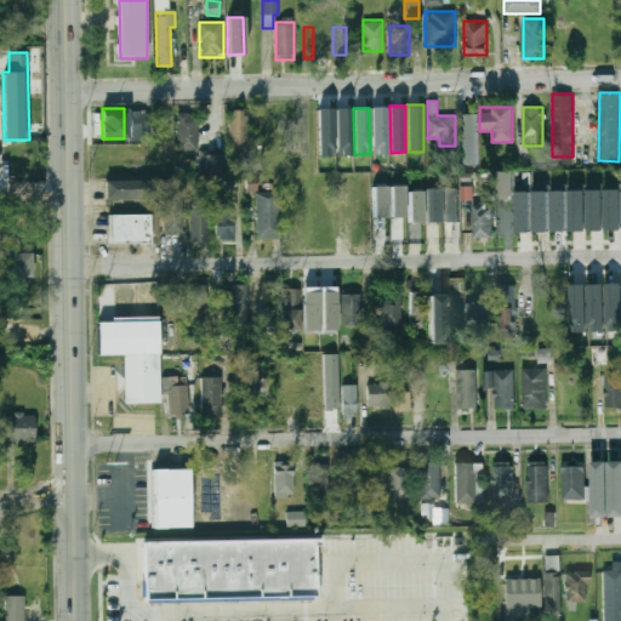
[(371,108),(387,108),(387,154),(372,155),(371,108)]
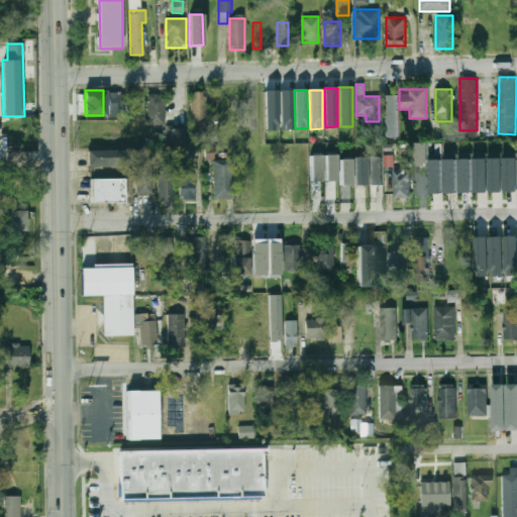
[(266,91),(277,91),(278,129),(266,130),(266,91)]
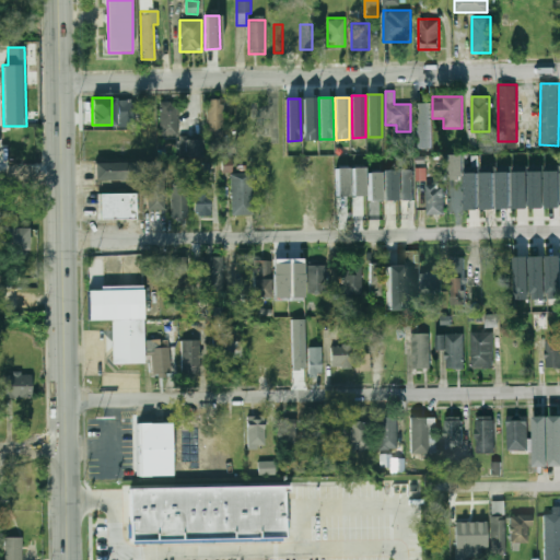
[(316,140),(304,140),(304,98),(316,98),(316,140)]
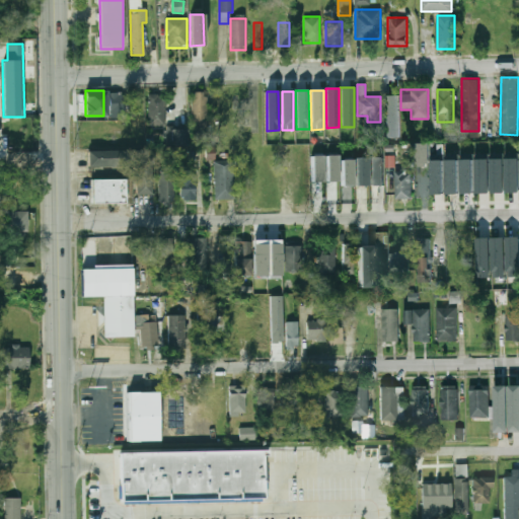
[(109,92),(109,119),(125,119),(125,92),(109,92)]
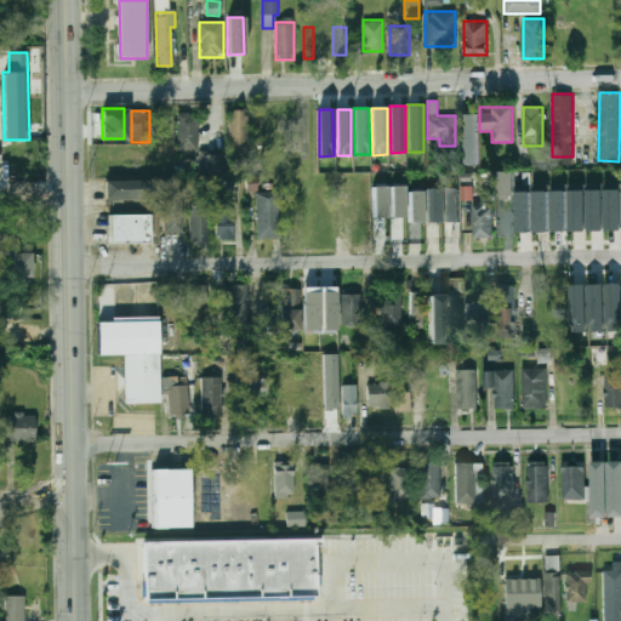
[(246,110),(229,110),(229,153),(246,153),(246,110)]
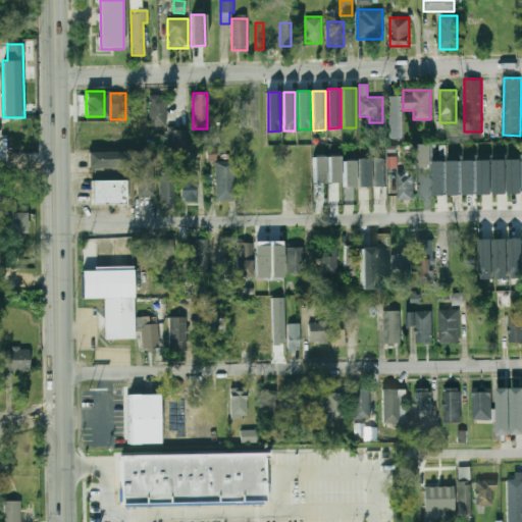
[(149,127),(165,127),(165,95),(149,95),(149,127)]
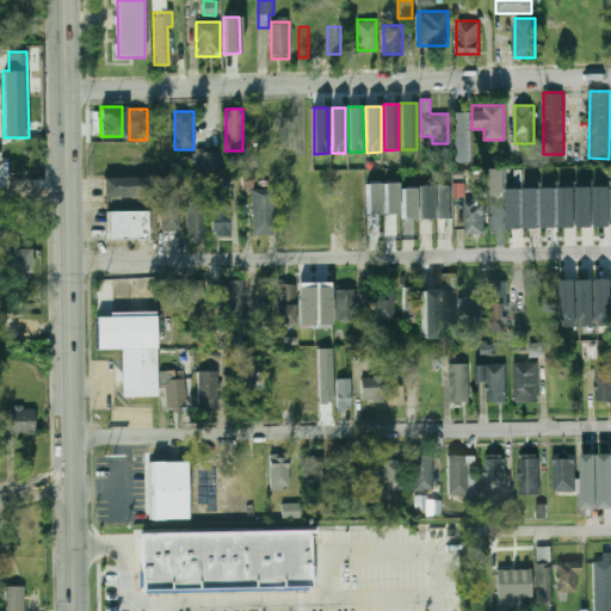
[(456,161),(455,111),(468,111),(469,161),(456,161)]
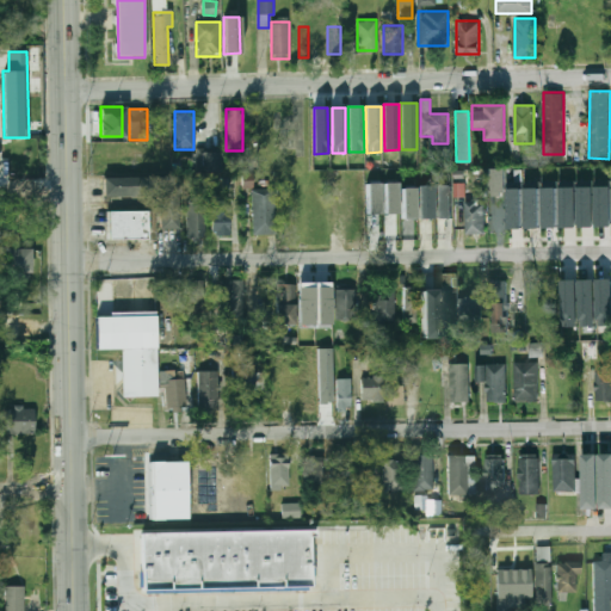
[(222,152),(197,152),(197,171),(222,171),(222,152)]
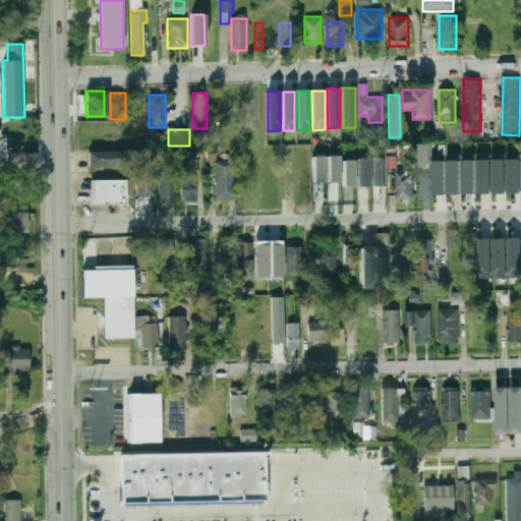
[(430,164),(430,147),(416,147),(416,164),(430,164)]
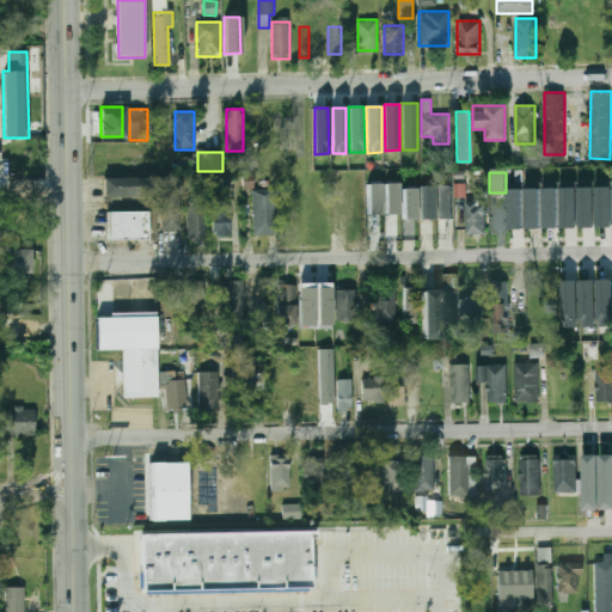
[(103,177),(103,197),(158,197),(159,230),(178,228),(178,177),(103,177)]
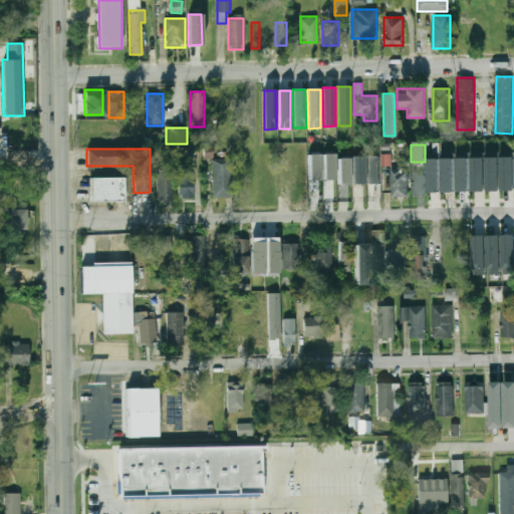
[(308,154),(321,154),(321,180),(308,180),(308,154)]
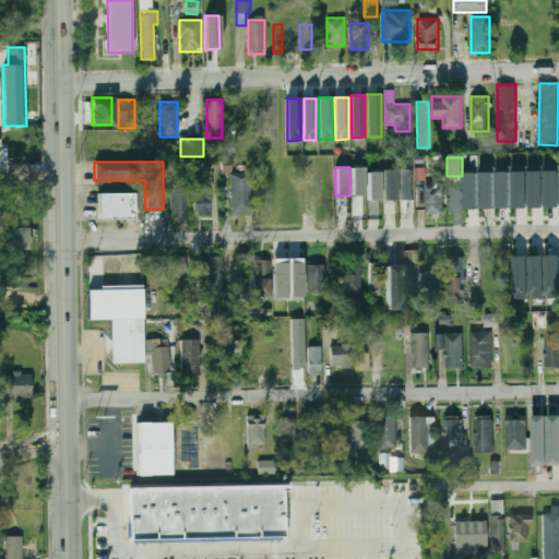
[(365,195),(352,195),(352,167),(365,167),(365,195)]
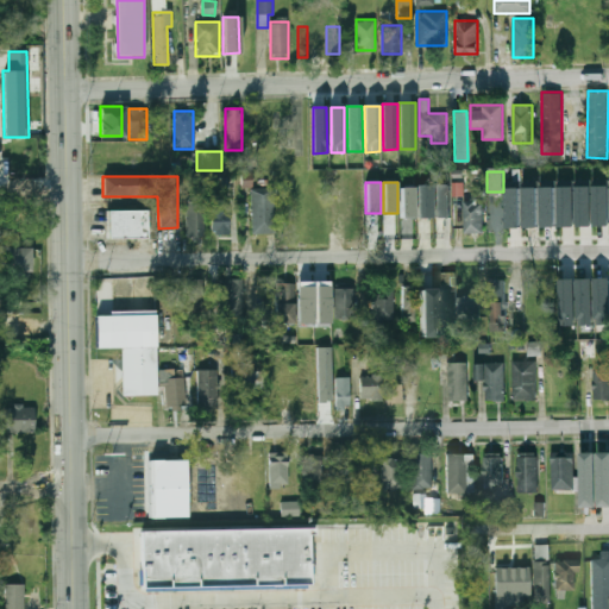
[(559,226),(573,225),(573,184),(558,186),(559,226)]
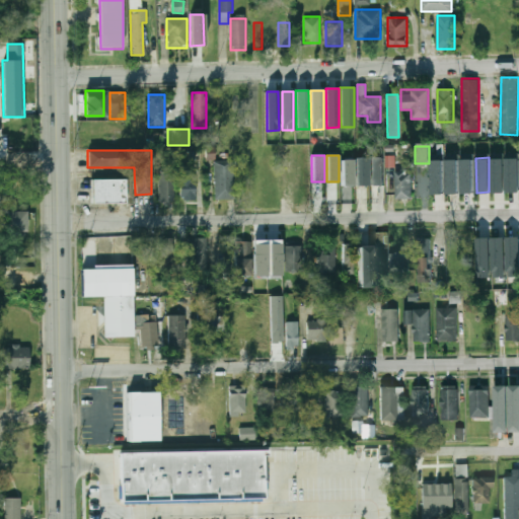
[(492,193),(504,192),(504,157),(491,158),(492,193)]
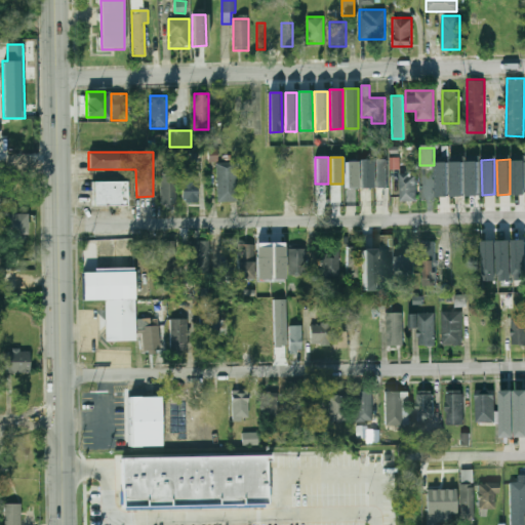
[(513,194),(524,194),(524,159),(512,159),(513,194)]
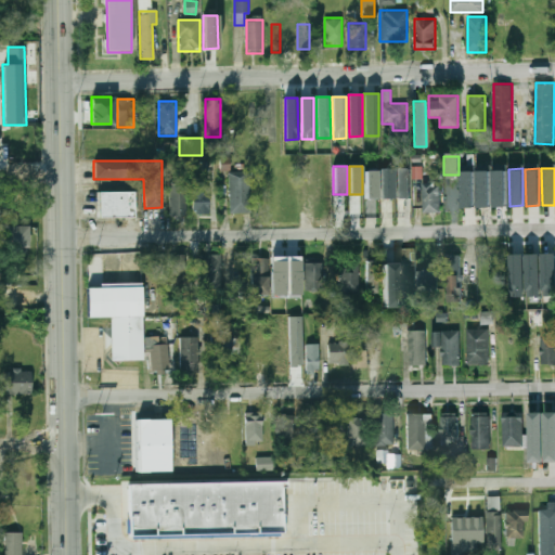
[(381,169),(394,169),(395,198),(381,198),(381,169)]
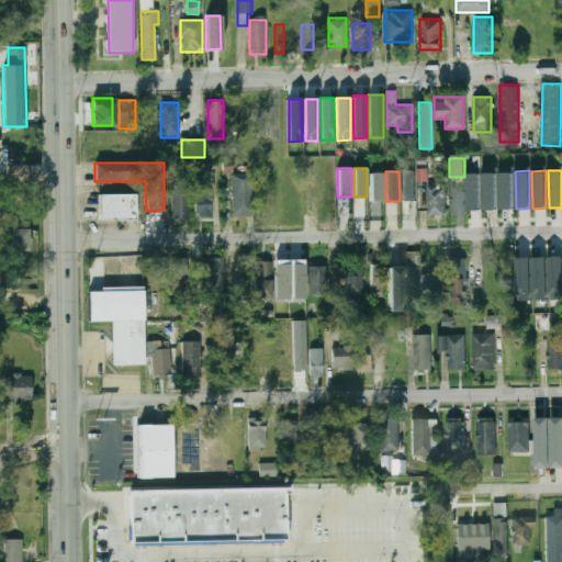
[(416,201),(402,201),(402,171),(416,171),(416,201)]
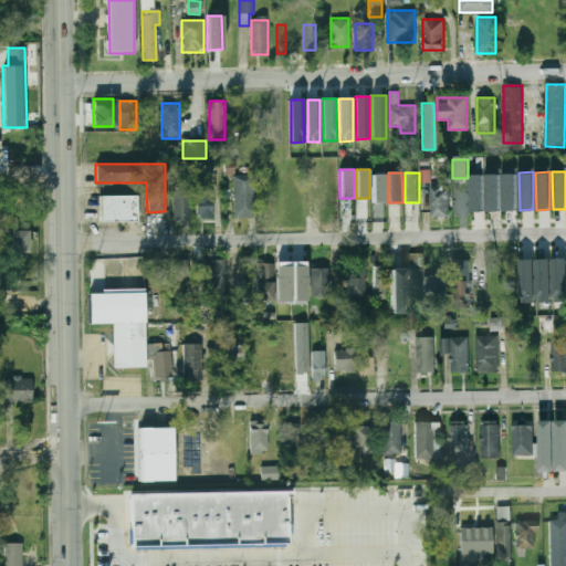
[(488,210),(501,210),(500,173),(486,173),(488,210)]
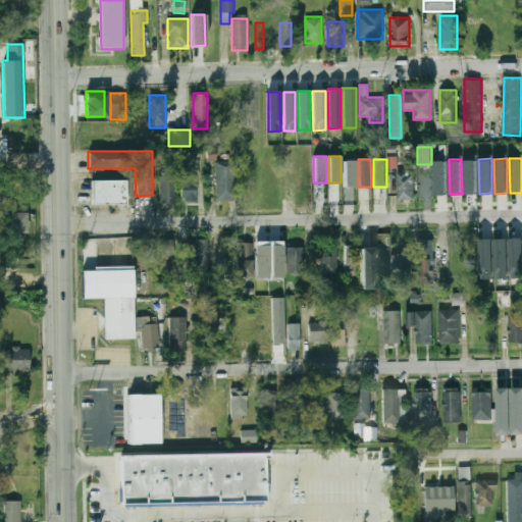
[(465,194),(477,194),(476,159),(464,159),(465,194)]
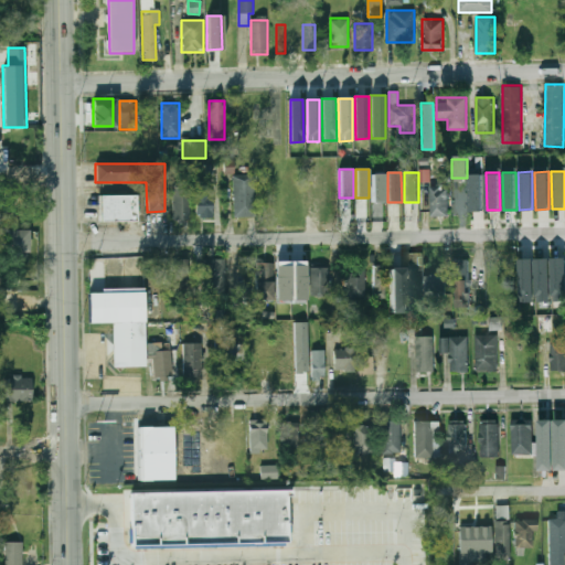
[(371,173),(385,173),(385,202),(371,202),(371,173)]
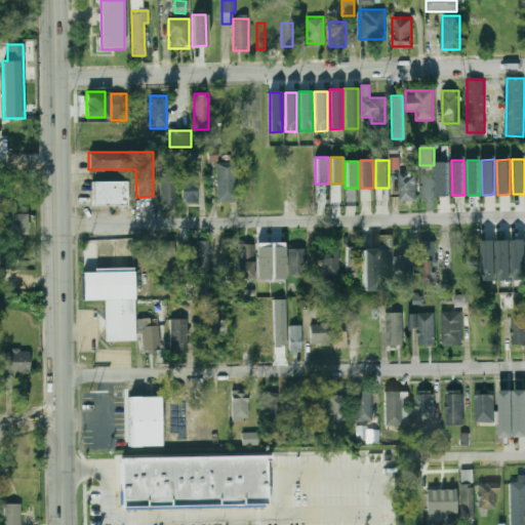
[(438,196),(450,196),(449,161),(437,161),(438,196)]
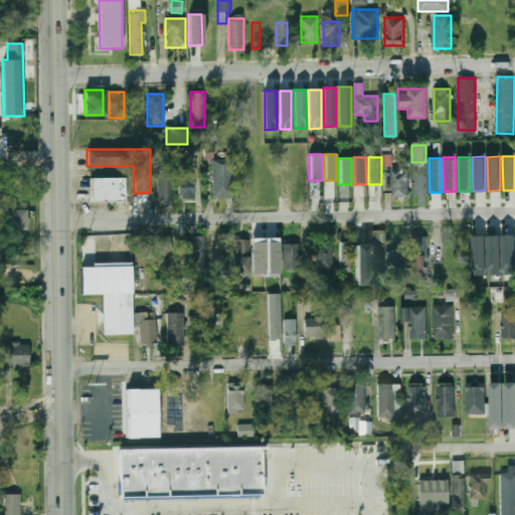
[(212,197),(230,197),(230,159),(212,159),(212,197)]
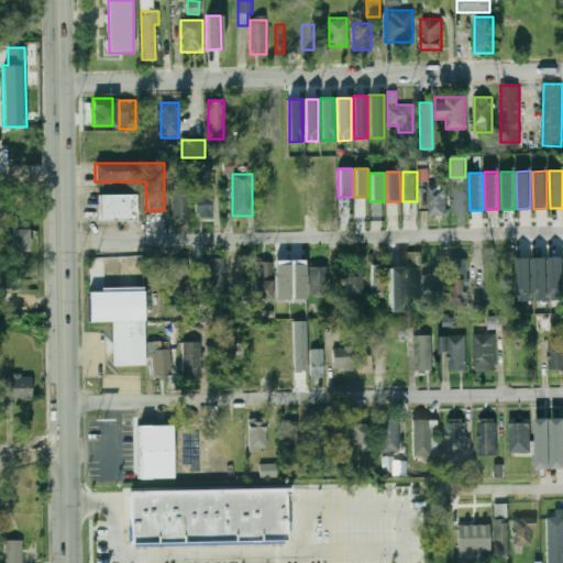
[(445,216),(445,185),(427,185),(427,216),(445,216)]
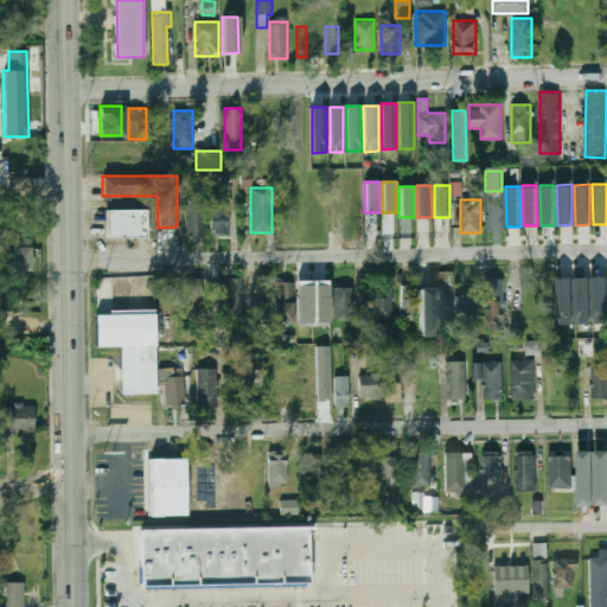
[(209,235),(228,235),(228,200),(209,200),(209,235)]
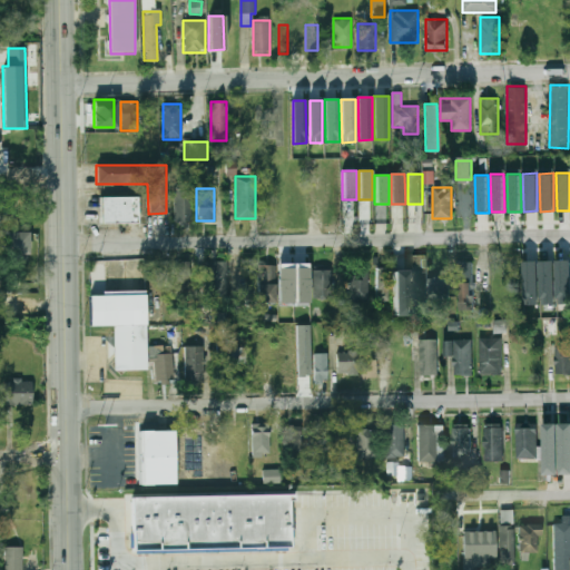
[(192,222),(192,189),(174,189),(174,222),(192,222)]
